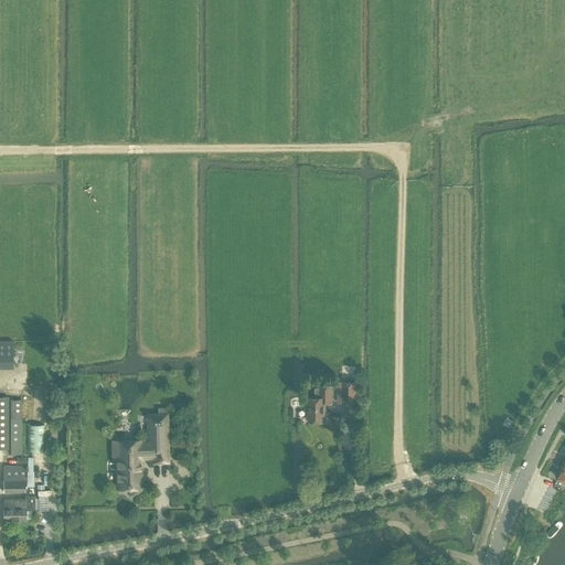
[(0,368),(13,368),(13,341),(0,341),(0,368)]
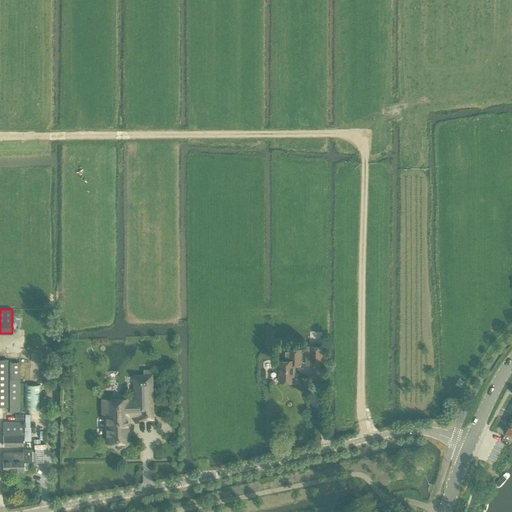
[(323,365),(323,347),(310,347),(310,365),(323,365)]
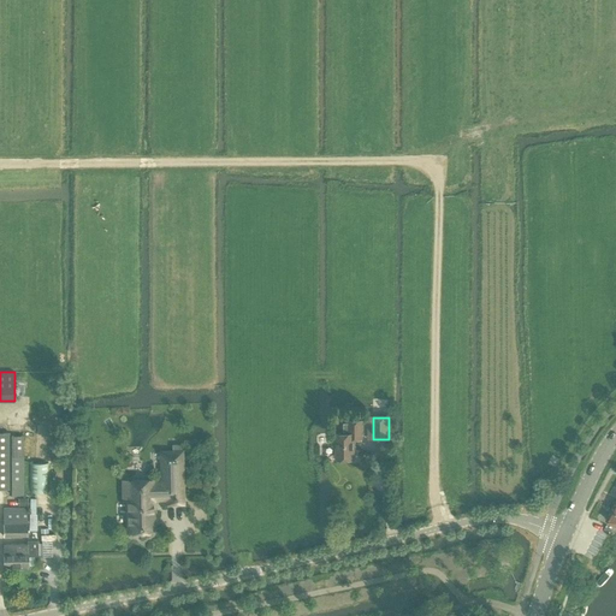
[(354,439),(361,439),(361,421),(349,421),(349,424),(343,424),(343,434),(332,434),(332,446),(336,446),(336,460),(354,458),(354,439)]
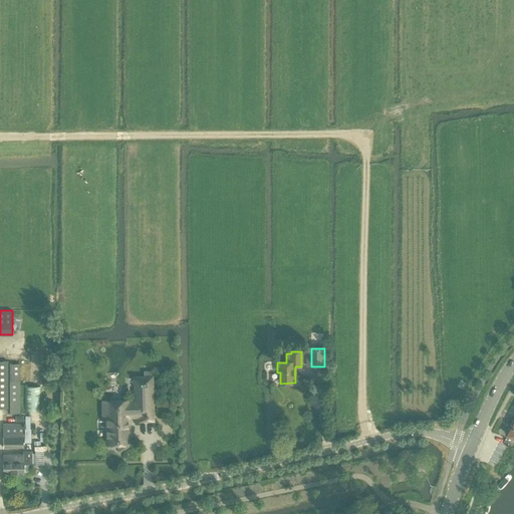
[(19,414),(19,381),(19,363),(9,363),(9,414),(19,414)]
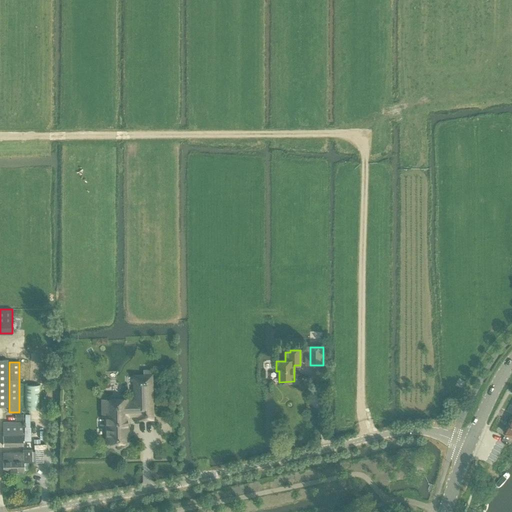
[(109,412),(106,412),(107,442),(127,441),(126,416),(138,415),(138,419),(152,419),(151,375),(150,375),(150,370),(143,370),(143,375),(133,375),(134,401),(126,402),(126,399),(109,400),(109,412)]
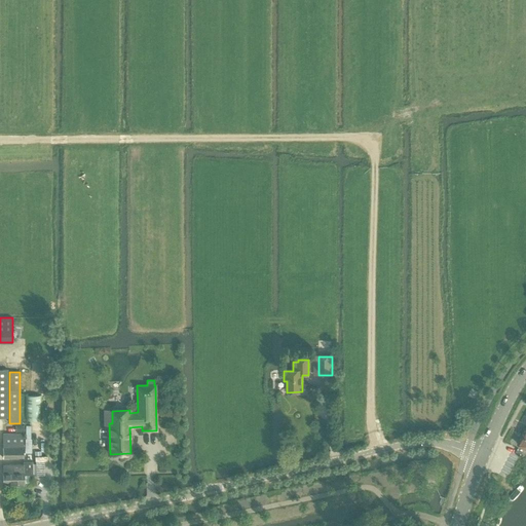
[(24,458),(24,447),(23,434),(2,434),(3,458),(24,458)]
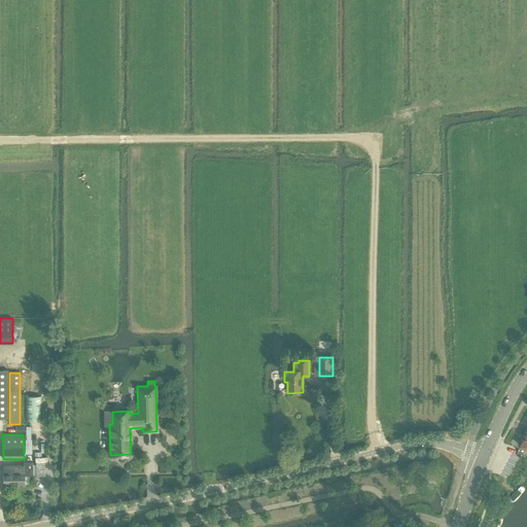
[(24,465),(3,465),(3,485),(24,484),(24,476),(33,476),(33,462),(24,463),(24,465)]
